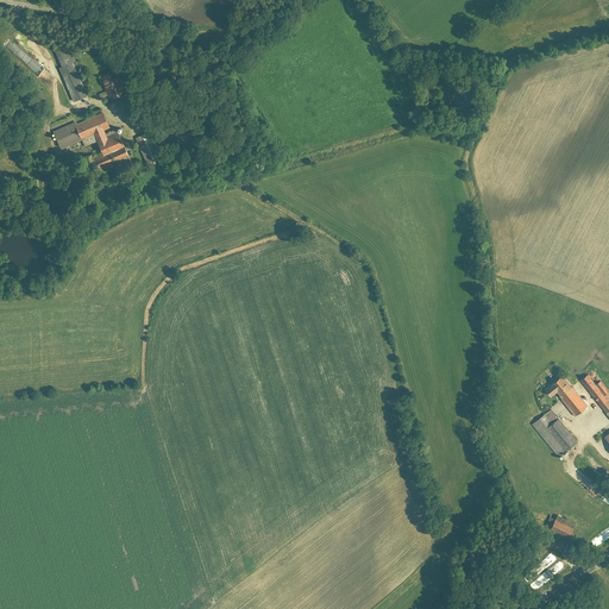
[(23,30),(12,38),(41,73),(50,64),(23,30)]
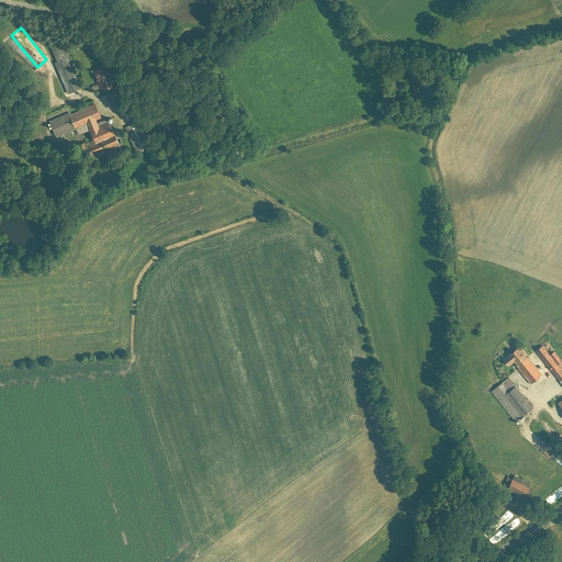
[(63,44),(49,48),(66,93),(79,89),(63,44)]
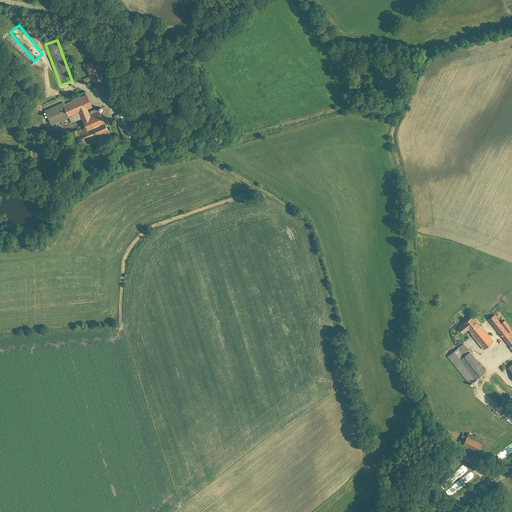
[(96,61),(84,65),(92,87),(103,83),(96,61)]
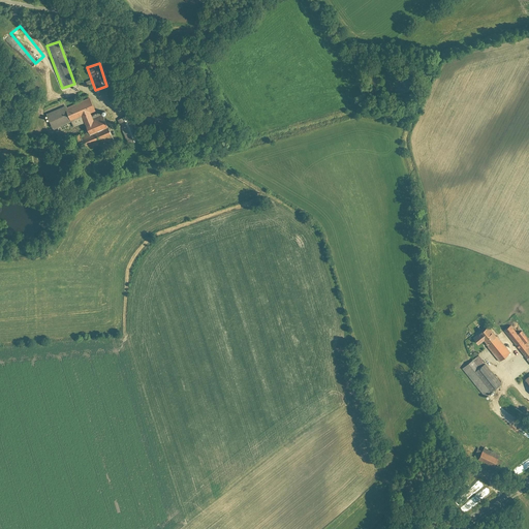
[(45,115),(52,129),(83,118),(85,125),(84,125),(92,148),(113,139),(103,117),(93,121),(90,115),(96,112),(90,97),(45,115)]
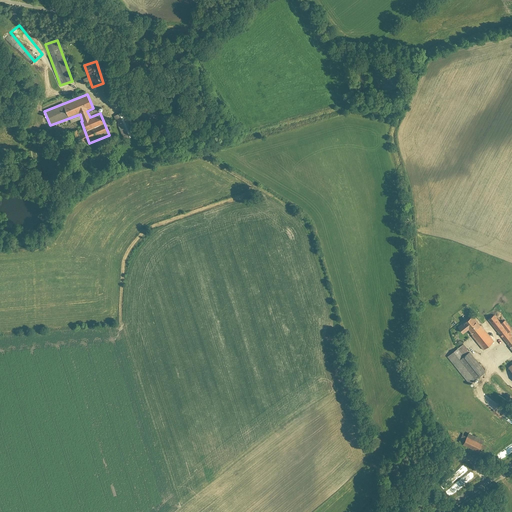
[(128,111),(120,114),(128,137),(136,134),(128,111)]
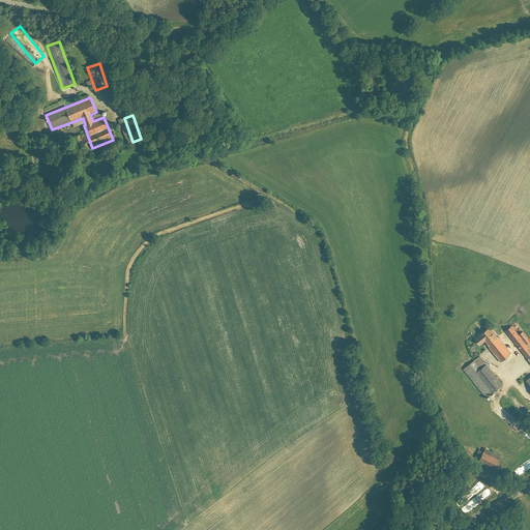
[(484,318),(470,328),(476,335),(490,325),(484,318)]
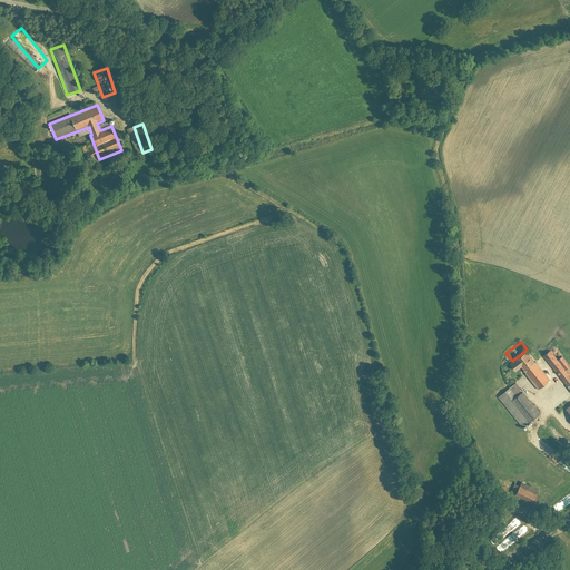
[(569,371),(552,350),(542,357),(569,391),(569,371)]
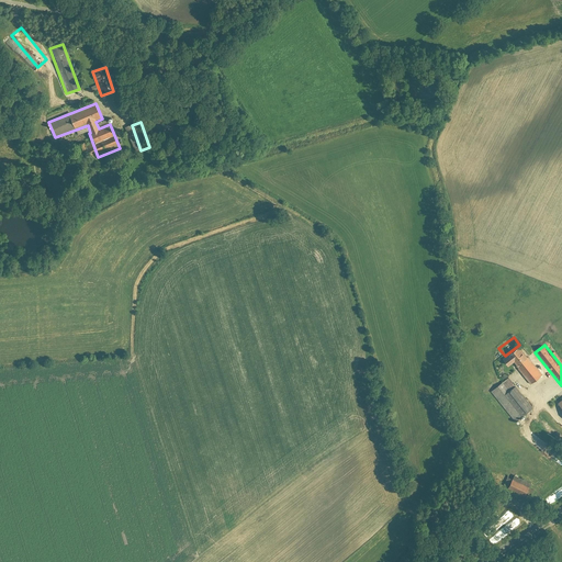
[(507,369),(514,363),(531,385),(542,377),(519,347),(508,356),(509,357),(503,363),(507,369)]
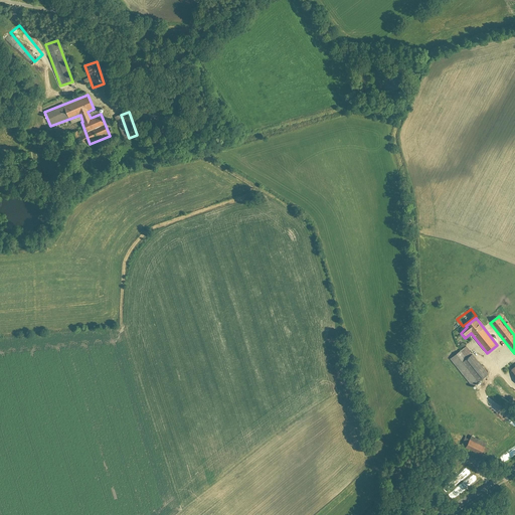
[(467,346),(450,360),(473,386),(489,373),(467,346)]
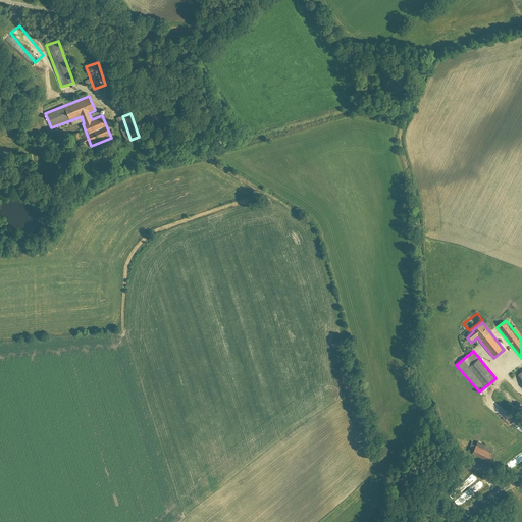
[(477,444),(472,455),(487,462),(492,451),(477,444)]
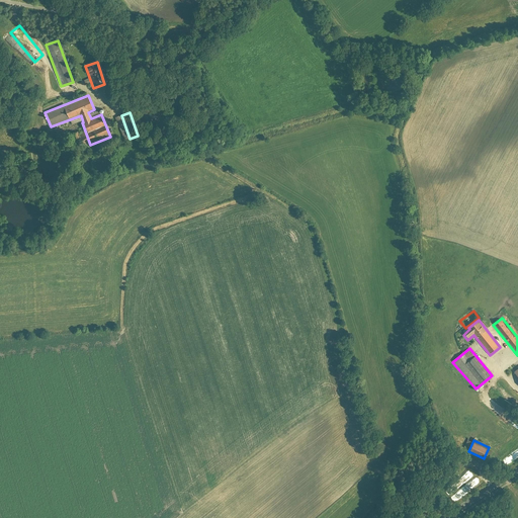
All buildings are outlined.
